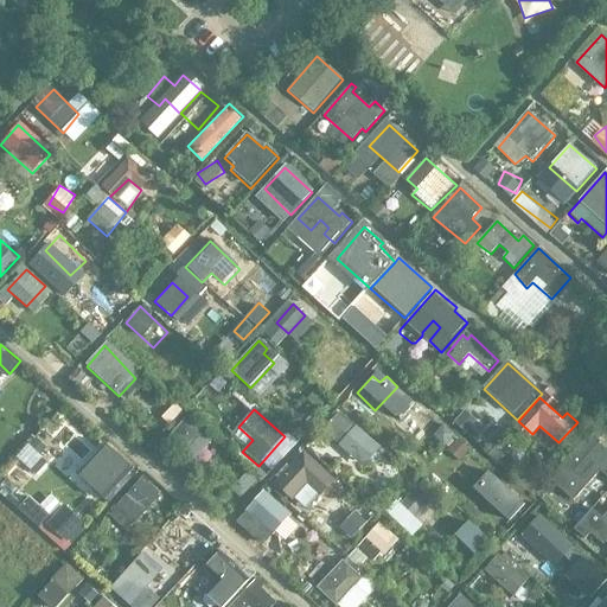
[(187,415),(170,436),(196,460),(215,439),(187,415)]
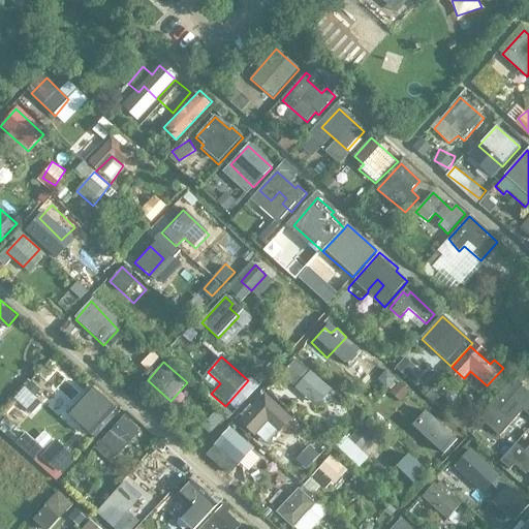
[(296,362),(282,376),(318,408),(333,392),(310,372),(309,373),(296,362)]
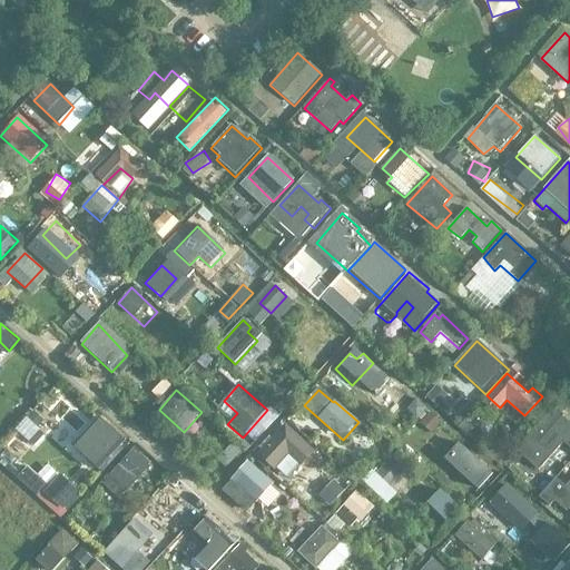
[(28,415),(17,426),(36,443),(46,432),(28,415)]
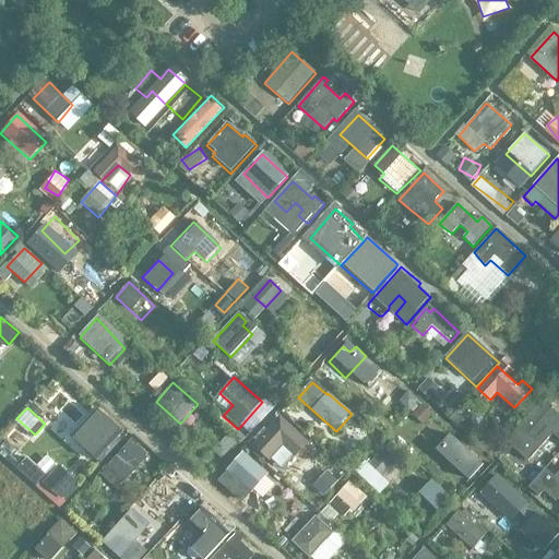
[(412,408),(395,424),(421,447),(435,431),(412,408)]
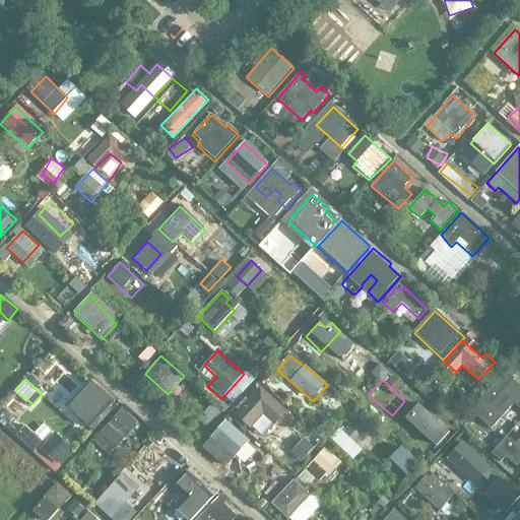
[(519,386),(513,380),(492,403),(504,415),(515,403),(519,408),(519,386)]
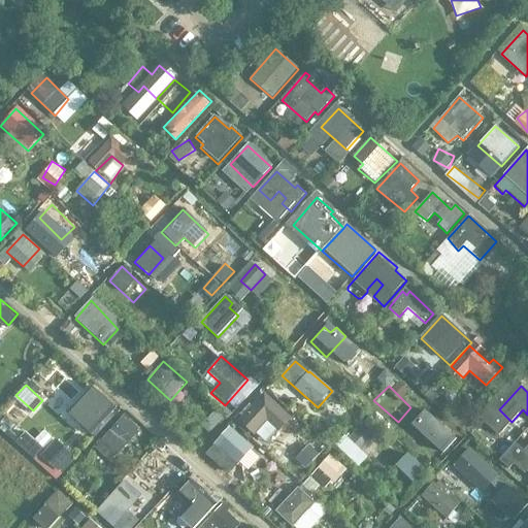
[(116,409),(99,394),(74,422),(90,436),(116,409)]
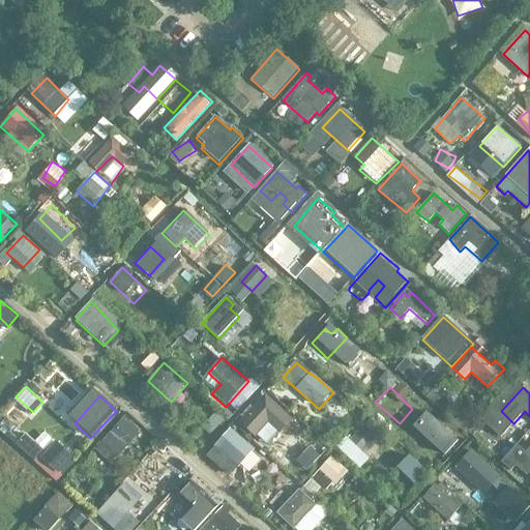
[(265,395),(239,423),(256,438),(269,423),(281,434),(292,421),(265,395)]
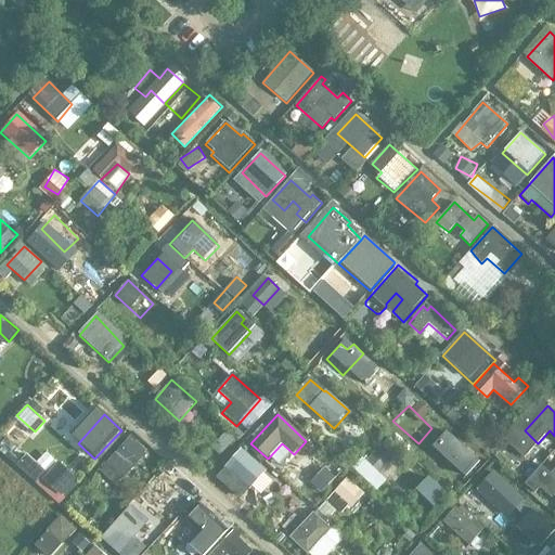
[(467,475),(482,460),(449,428),(434,443),(467,475)]
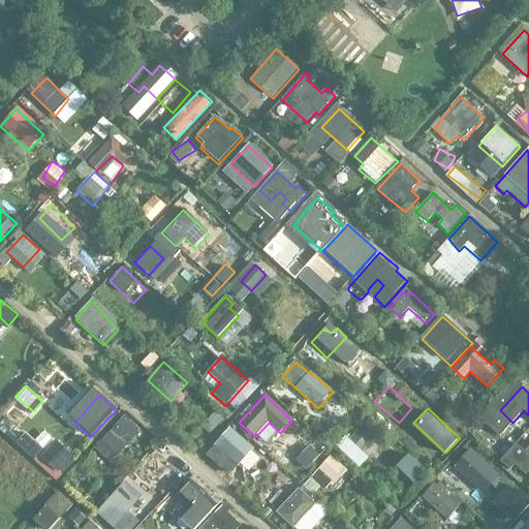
[(139,433),(123,417),(100,442),(117,458),(139,433)]
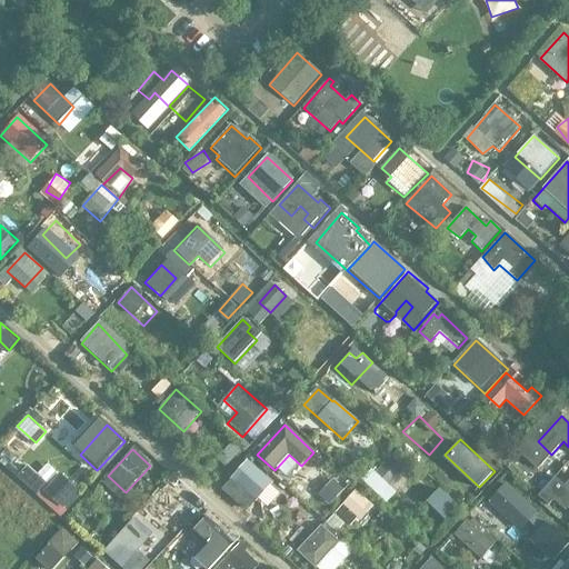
[(391,456),(375,473),(390,487),(406,469),(391,456)]
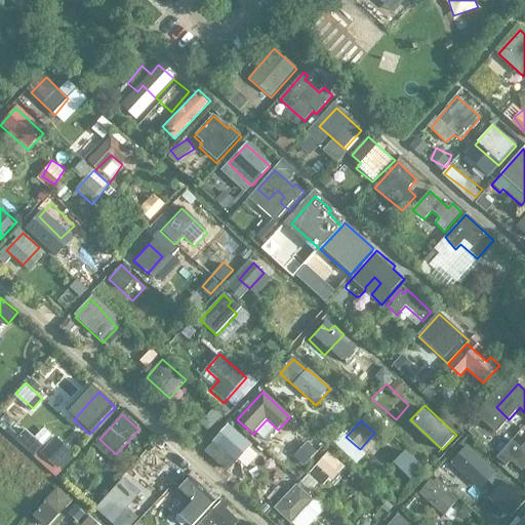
[(229,425),(214,442),(228,455),(243,438),(229,425)]
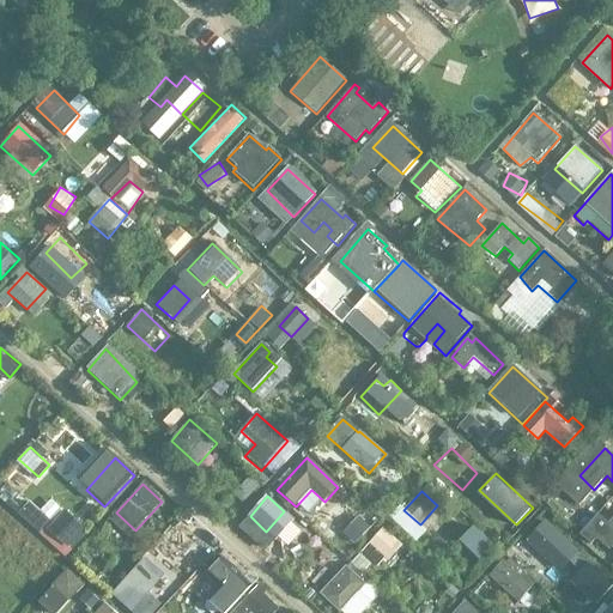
[(59,502),(36,529),(66,554),(89,528),(59,502)]
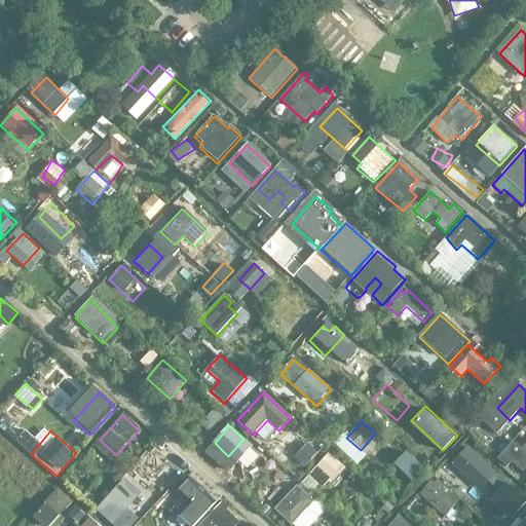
[(296,456),(306,465),(320,450),(309,441),(296,456)]
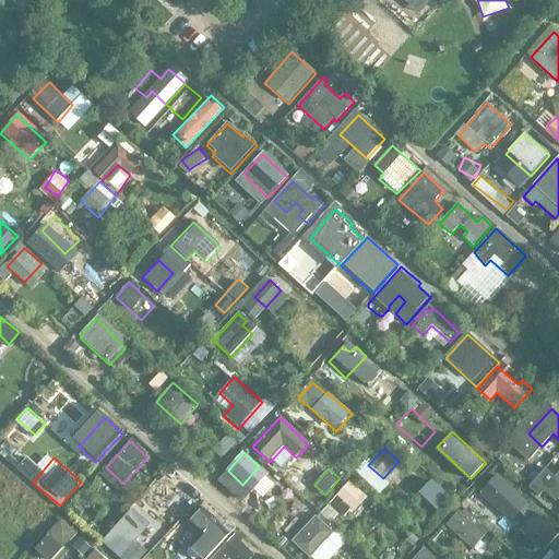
[(494,473),(476,490),(510,524),(528,506),(494,473)]
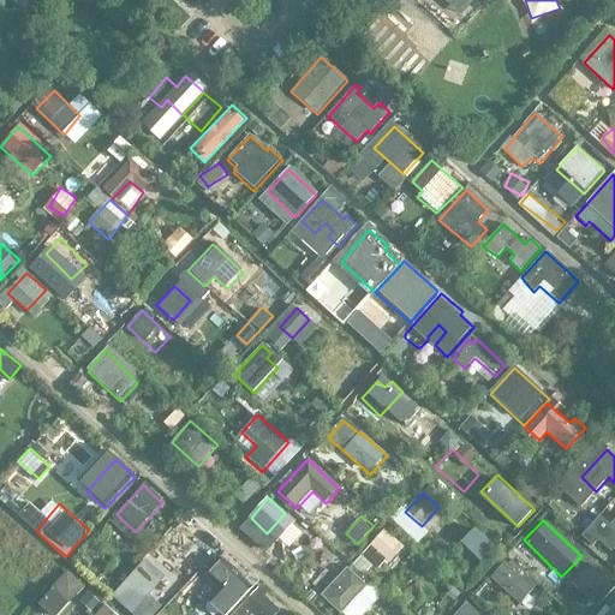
[(201,539),(183,523),(150,560),(168,575),(201,539)]
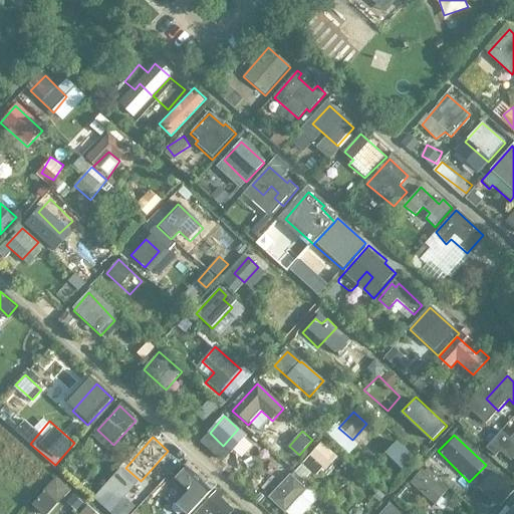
[(404,468),(416,456),(399,439),(387,450),(404,468)]
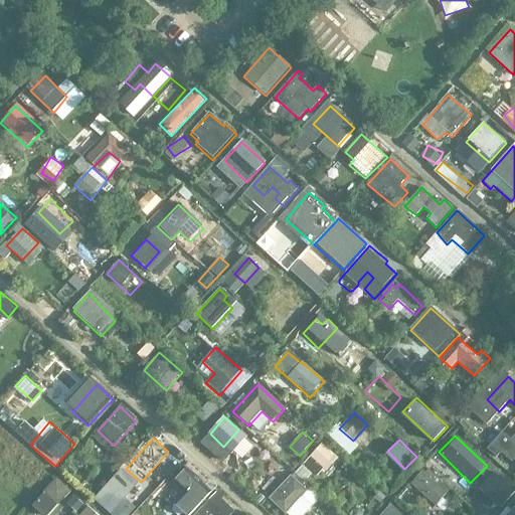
[(323,444),(304,465),(317,476),(324,468),(327,471),(338,458),(323,444)]
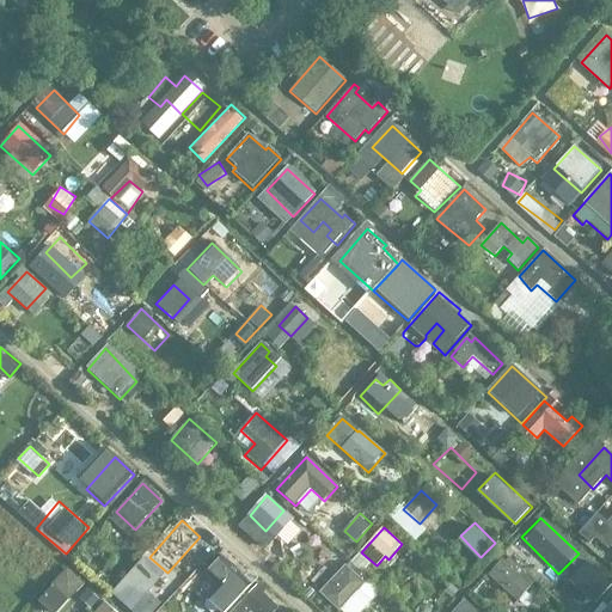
[(222,555),(203,575),(219,591),(207,603),(216,611),(248,579),(222,555)]
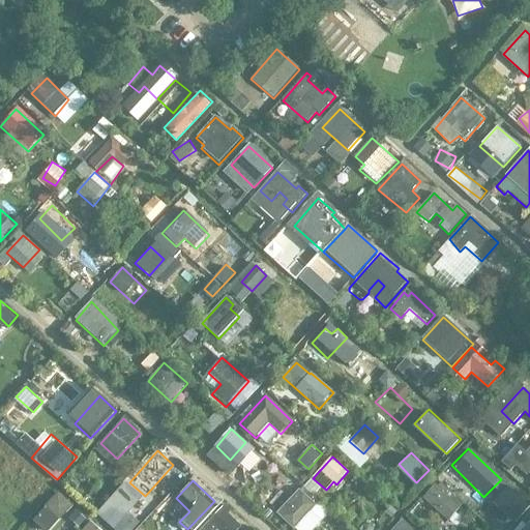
[(436,483),(423,498),(448,521),(463,503),(449,492),(451,492),(442,484),(436,483)]
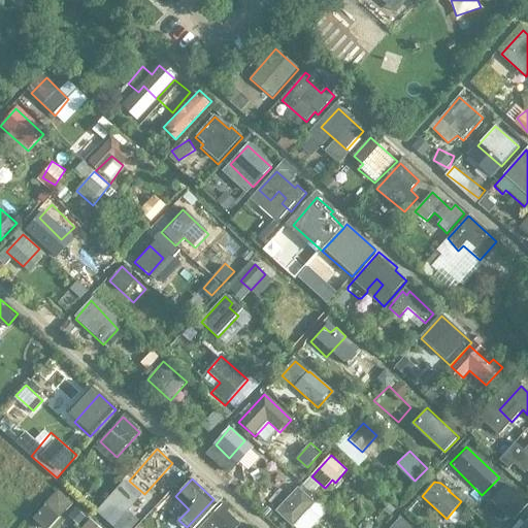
[(279,515),(293,527),(316,503),(298,487),(287,499),(291,502),(279,515)]
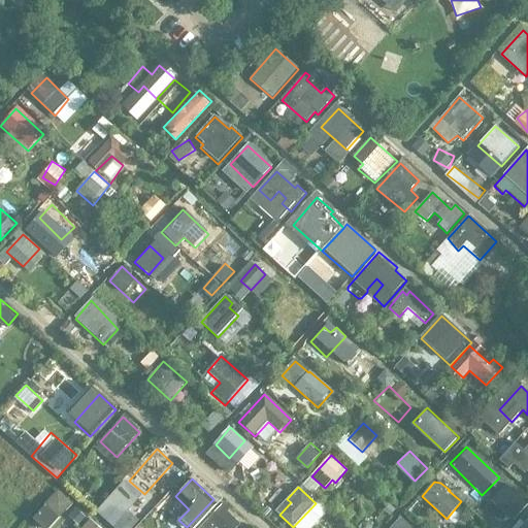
[(73,503),(59,490),(44,504),(60,519),(73,503)]
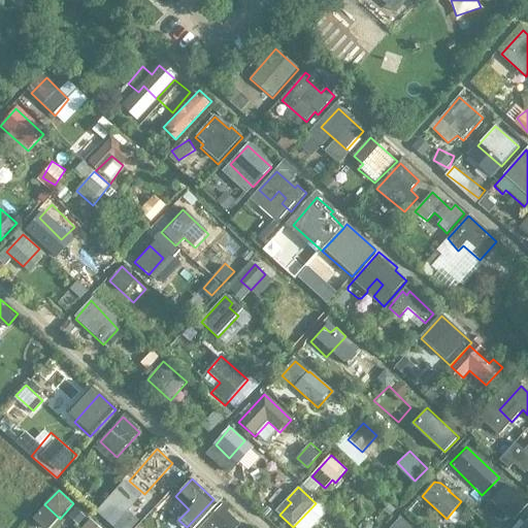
[(230,509),(224,504),(200,527),(236,527),(240,524),(228,513),(230,509)]
